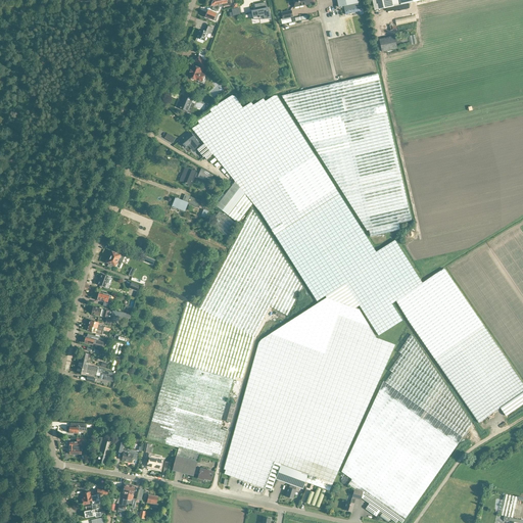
[(372,0),(374,5),(375,10),(400,5),(398,0),(372,0)]
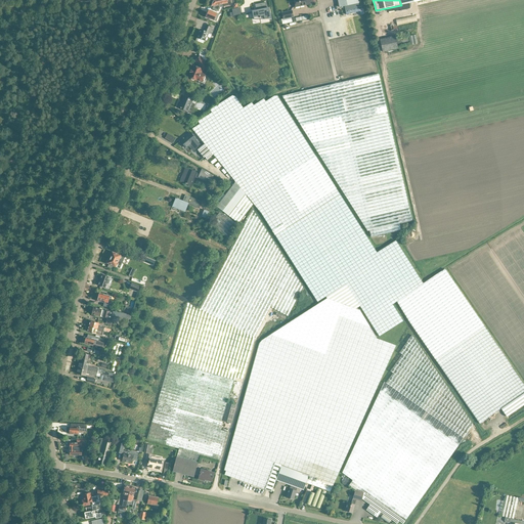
[(258,9),(252,11),(252,12),(254,19),(254,17),(259,16),(259,18),(260,18),(259,15),(264,14),(265,19),(271,19),(271,17),(269,9),(269,7),(267,8),(265,2),(255,4),(256,9),(258,8),(258,9)]
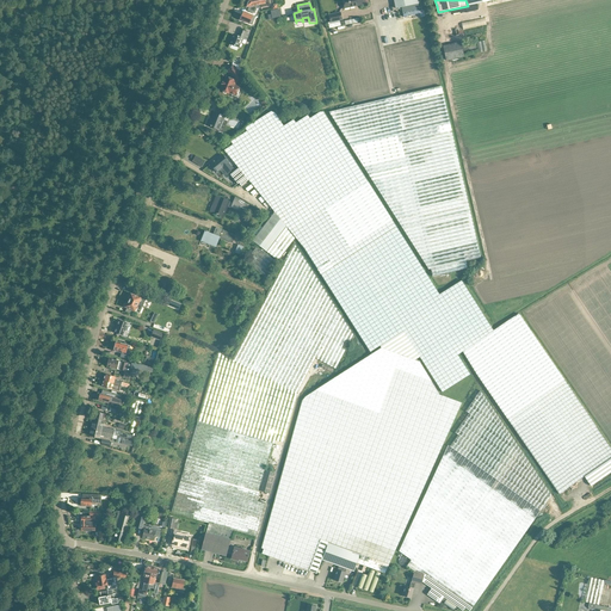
[(255,18),(244,12),(240,20),(252,25),(255,18)]
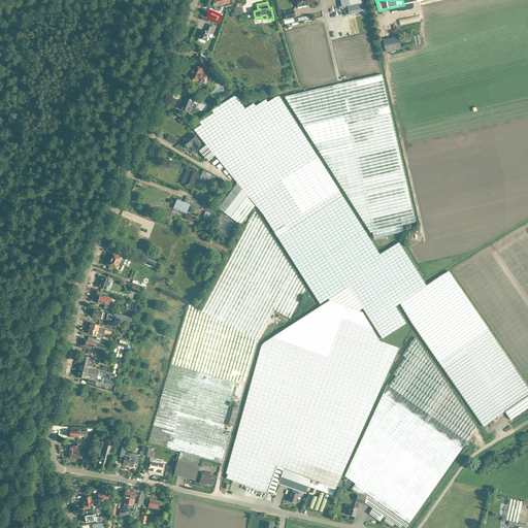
[(202,30),(199,38),(206,41),(209,33),(211,34),(213,28),(208,26),(206,32),(202,30)]
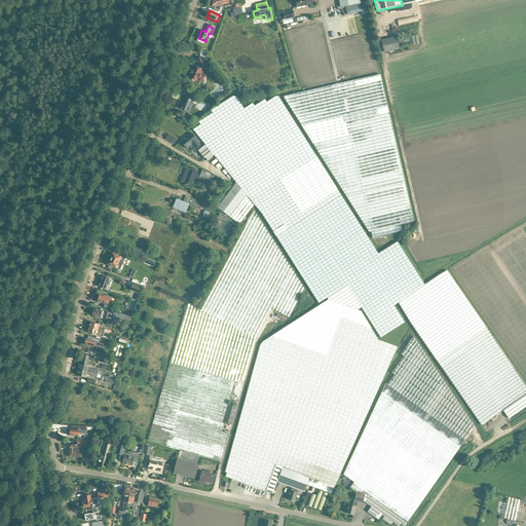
[(383,52),(399,48),(396,36),(381,40),(383,52)]
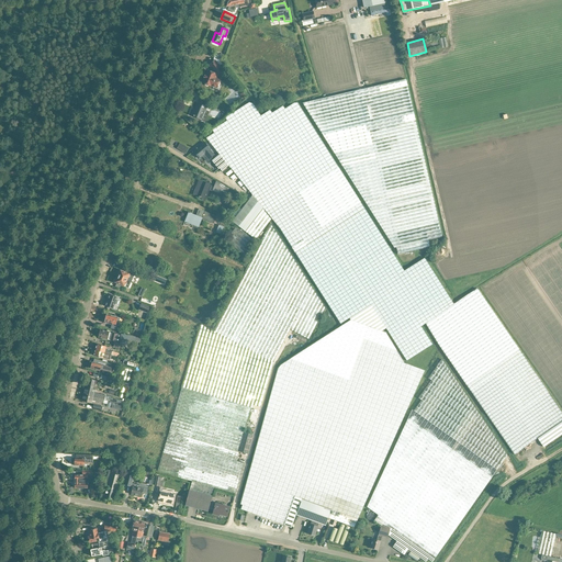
[(221,62),(222,57),(214,56),(213,60),(214,62),(209,65),(212,68),(211,71),(209,71),(206,75),(205,74),(203,79),(204,80),(203,83),(204,83),(205,86),(208,86),(209,86),(210,86),(211,85),(216,88),(217,86),(218,86),(220,83),(220,81),(220,80),(215,78),(216,75),(221,74),(223,71),(220,66),(222,64),(221,62)]
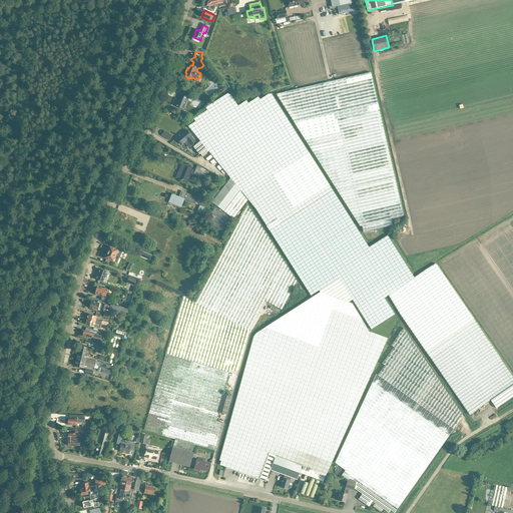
[(391,219),(404,216),(371,72),(277,94),(360,226),(362,225),(363,231),(393,225),(391,219)]
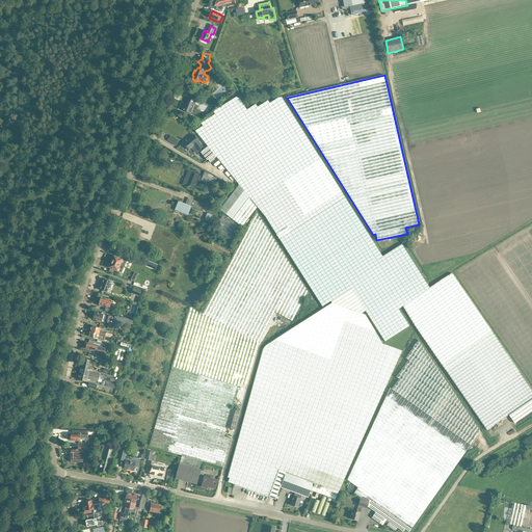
[(190,113),(195,101),(197,102),(198,99),(192,96),(191,100),(187,98),(184,105),(183,104),(181,109),(190,113)]
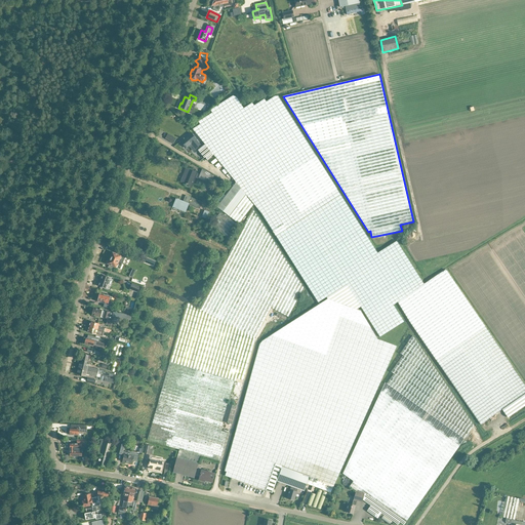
[(237,97),(233,95),(210,110),(212,113),(198,121),(200,124),(193,129),(205,144),(198,150),(204,158),(205,157),(207,160),(213,155),(236,182),(216,206),(239,224),(253,204),(247,197),(247,196),(264,216),(318,303),(326,296),(328,298),(356,309),(360,306),(379,336),(385,334),(404,322),(394,305),(398,301),(478,420),(481,425),(502,409),(509,417),(524,406),(524,385),(445,270),(423,284),(397,241),(377,252),(278,96),(275,96),(266,102),(265,98),(254,106),(252,103),(243,108),(237,97)]
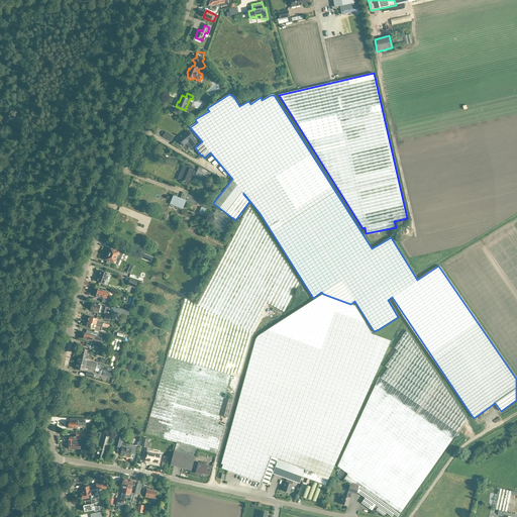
[(188,131),(181,136),(181,135),(180,136),(181,137),(178,139),(184,146),(189,141),(193,146),(197,142),(193,138),(193,137),(188,131)]
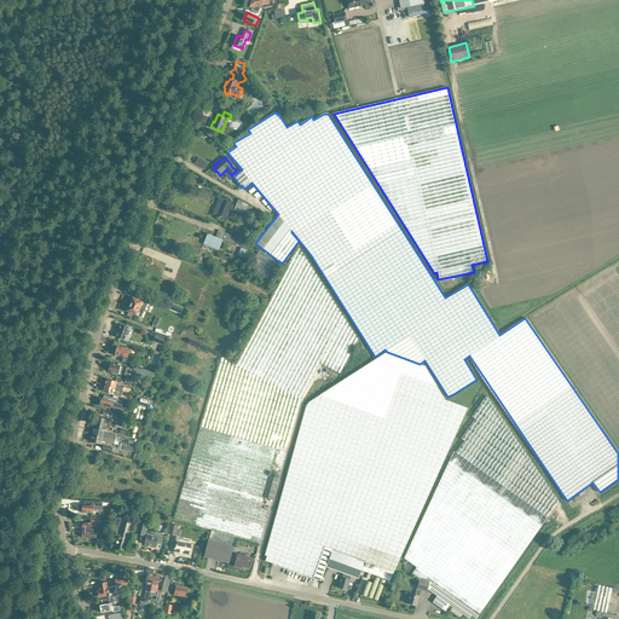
[(221,198),(215,215),(226,220),(231,210),(233,210),(233,209),(242,213),(243,210),(249,213),(252,208),(238,200),(236,206),(232,204),(233,203),(221,198)]
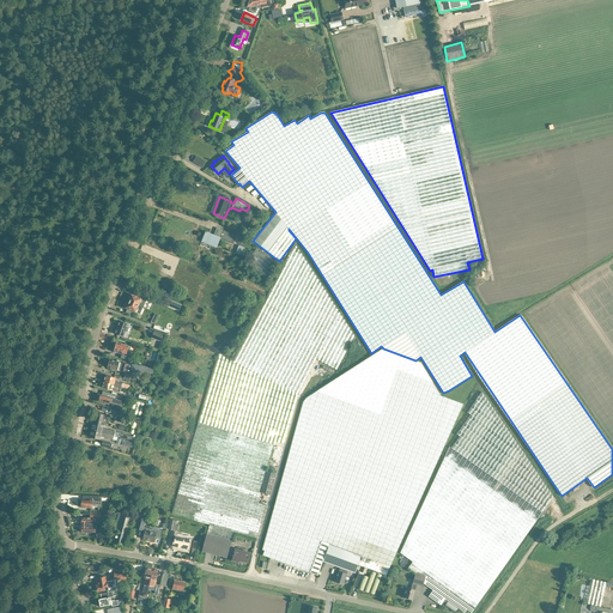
[(237,236),(224,230),(217,228),(213,235),(208,232),(207,231),(207,232),(205,231),(201,241),(213,246),(212,246),(217,247),(220,238),(234,244),(237,236)]
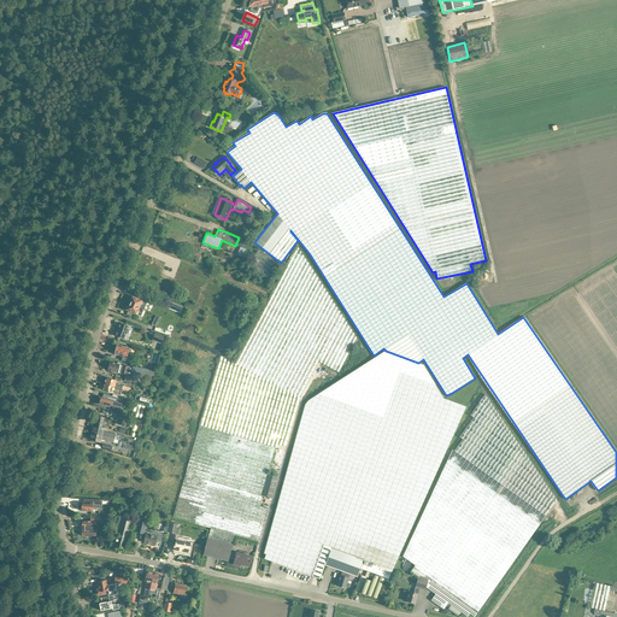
[(219,356),(172,517),(211,528),(209,536),(233,544),(235,535),(259,541),(269,509),(259,506),(263,495),(271,498),(277,477),(268,474),(275,448),(276,448),(278,444),(286,446),(300,398),(299,397),(318,362),(339,372),(357,338),(297,245),(234,363),(219,356)]
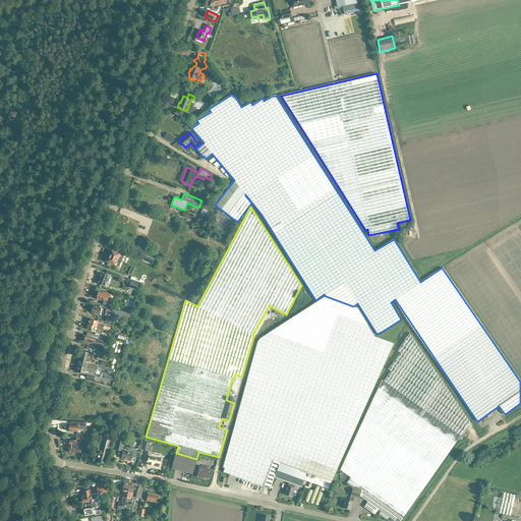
[(236,223),(220,210),(210,223),(226,236),(236,223)]
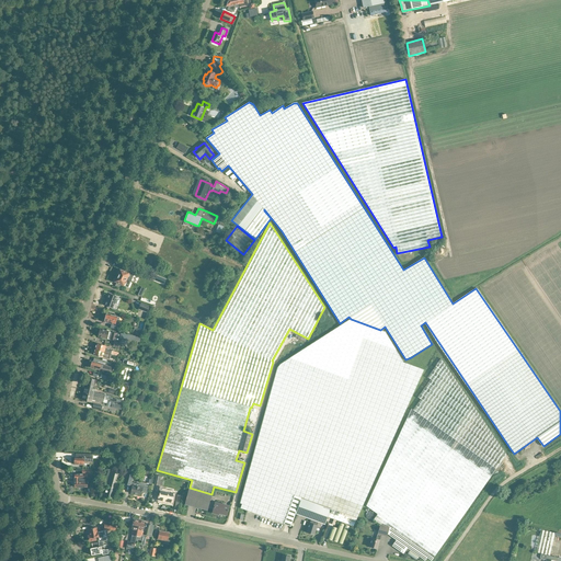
[(173,250),(168,265),(174,268),(178,261),(191,266),(194,259),(173,250)]
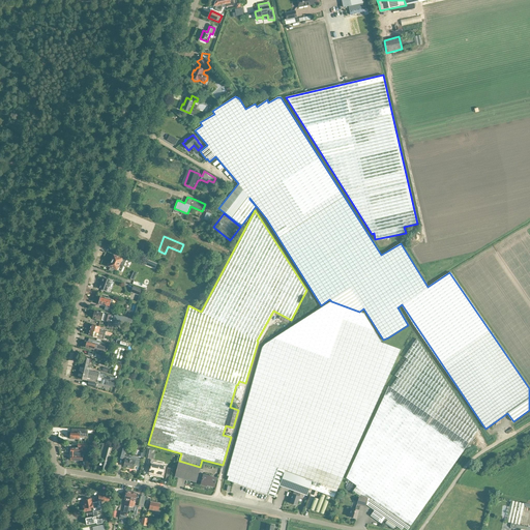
[(112,258),(111,261),(123,266),(126,261),(127,257),(123,255),(117,252),(116,255),(115,256),(113,255),(113,256),(112,255),(111,258),(112,258)]
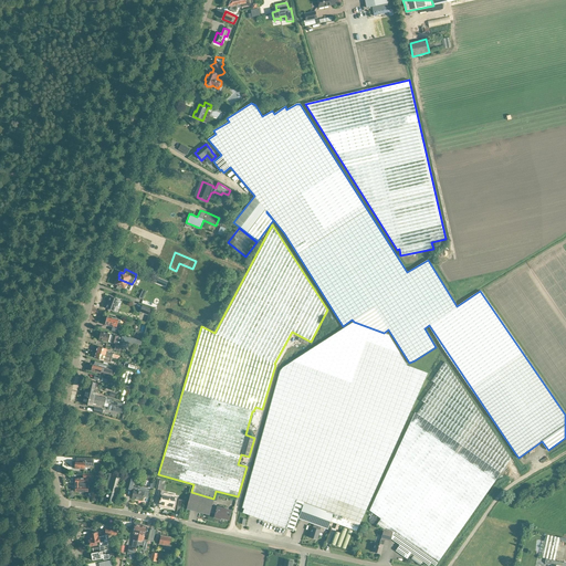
[(157,278),(155,283),(166,287),(168,282),(157,278)]
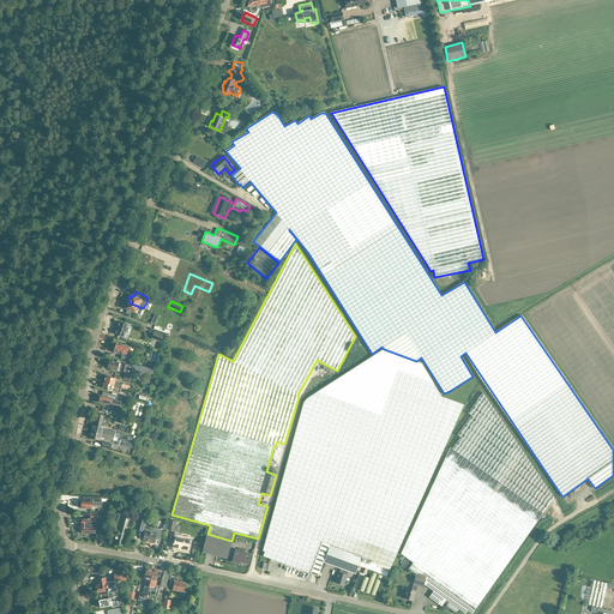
[(126,305),(125,307),(126,308),(136,313),(140,315),(143,308),(128,302),(127,305),(126,305)]
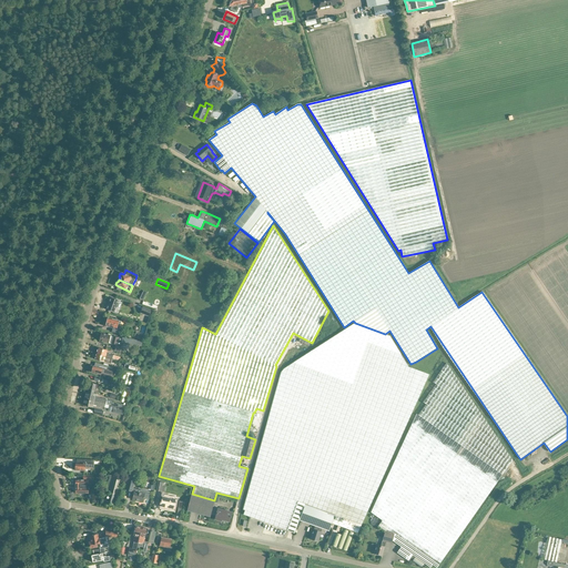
[(110,298),(107,310),(114,312),(119,301),(114,300),(114,298),(112,297),(112,298),(110,298)]
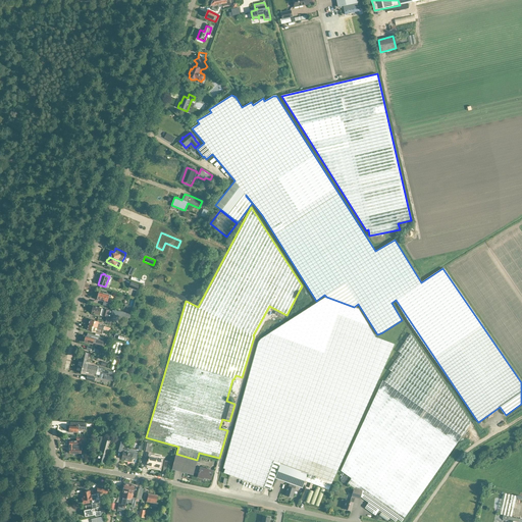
[(147,273),(145,280),(157,285),(160,276),(152,273),(152,275),(147,273)]
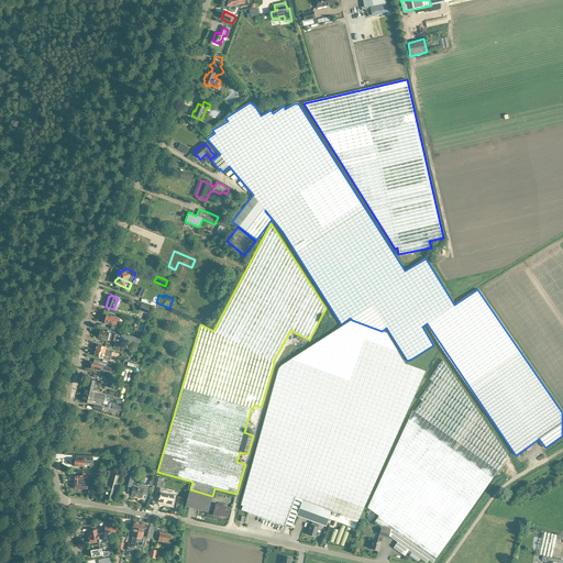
[(139,310),(147,313),(150,307),(141,304),(139,310)]
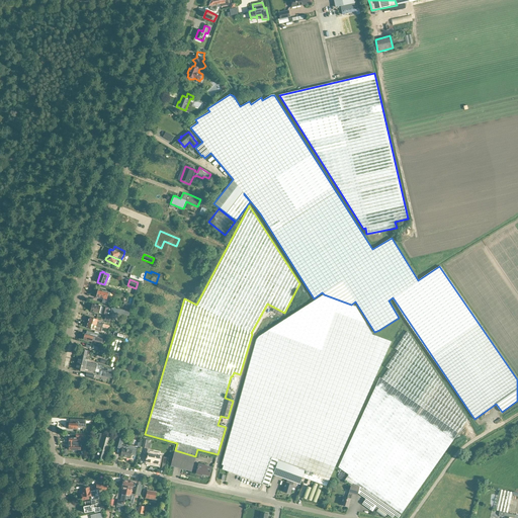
[(98,290),(96,297),(103,298),(102,303),(107,304),(108,300),(109,300),(109,298),(109,297),(110,293),(98,290)]
